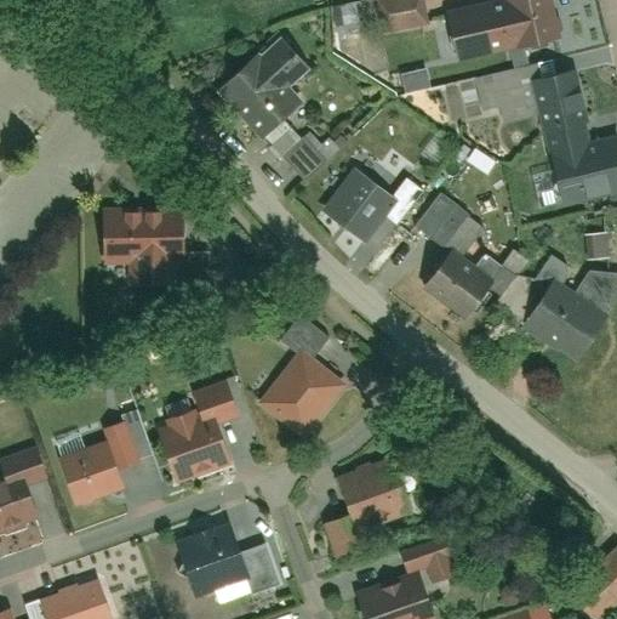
[(498,0),(444,11),(452,60),(549,41),(540,0),(498,0)]
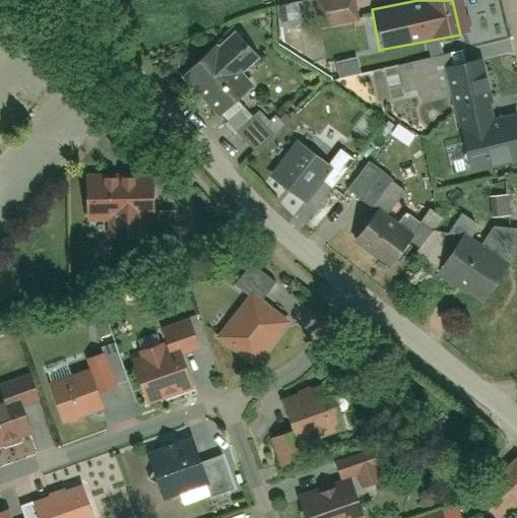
[(323,4),(325,29),(354,28),(353,2),(323,4)]
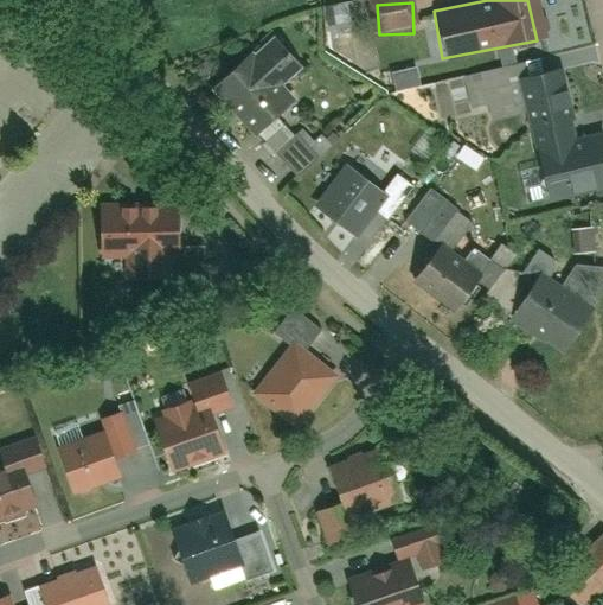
[(239,62),(205,93),(251,142),(286,110),(270,94),(301,67),(276,38),(244,67),(239,62)]
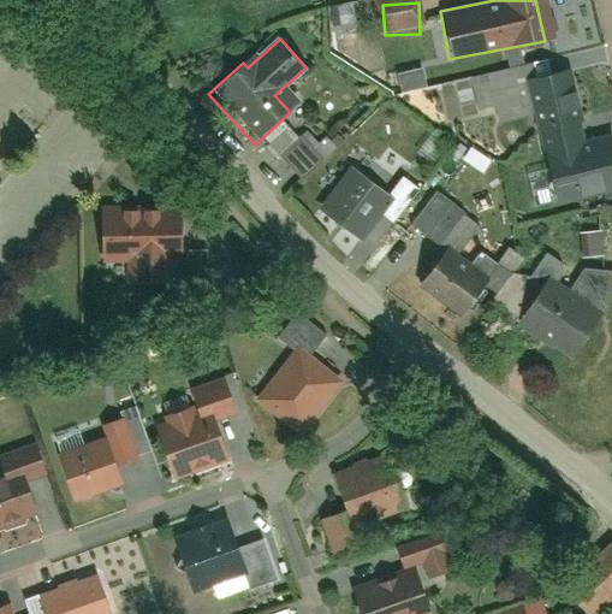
[(467,76),(475,119),(540,106),(550,158),(599,148),(582,63),(541,71),(540,63),(467,76)]
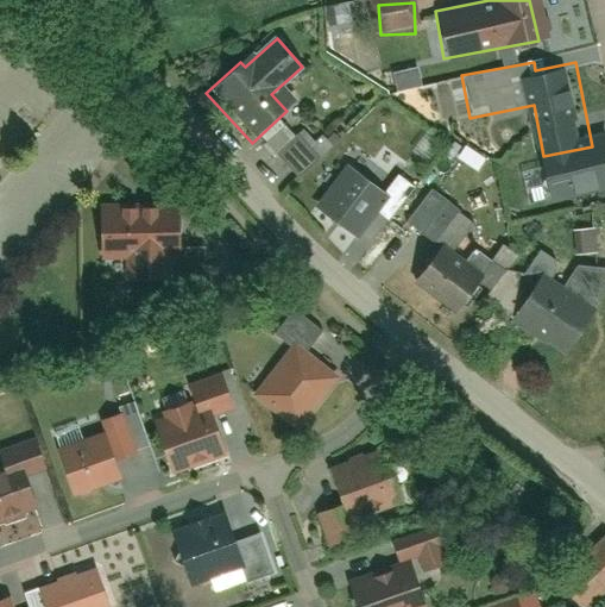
[(285,113),(262,138),(300,175),(323,150),(285,113)]
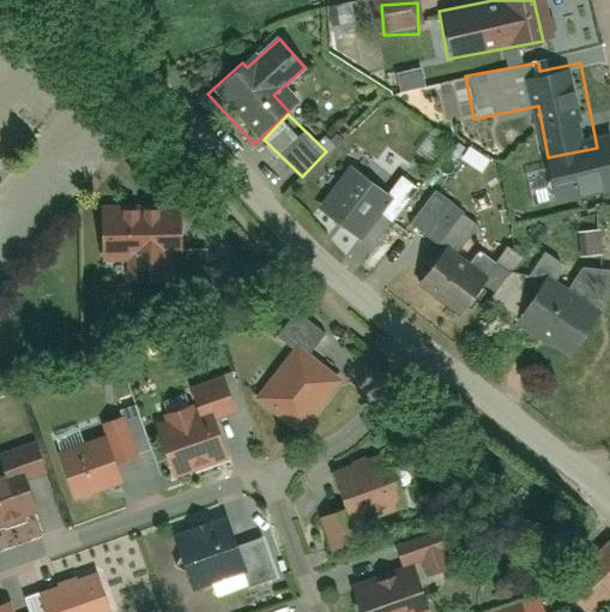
[(548,157),(556,203),(609,192),(609,145),(597,148),(548,157)]
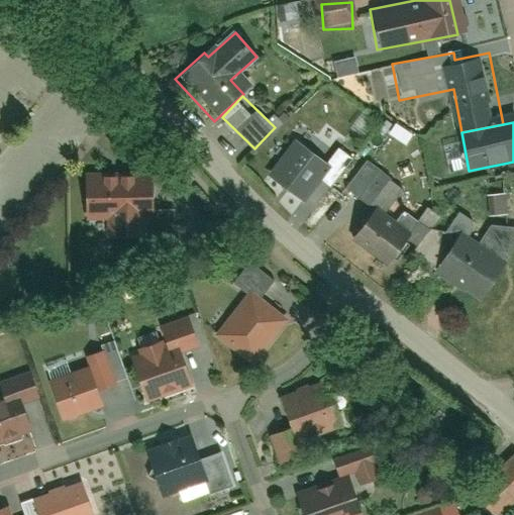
[(299,195),(323,161),(293,139),(269,174),(299,195)]
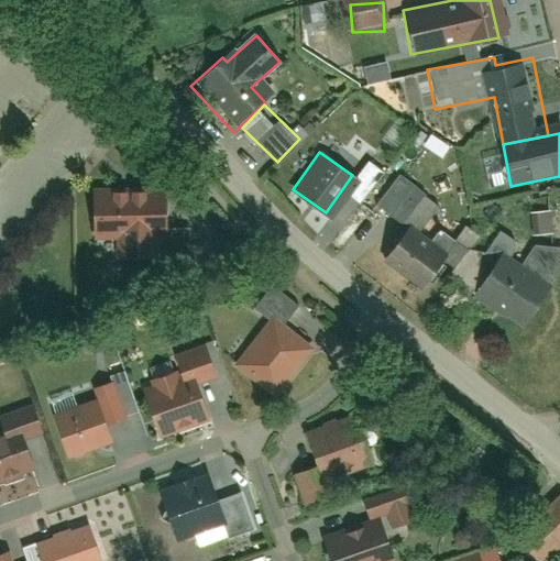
[(96,178),(97,241),(120,241),(120,256),(160,255),(160,241),(173,241),(172,177),(96,178)]
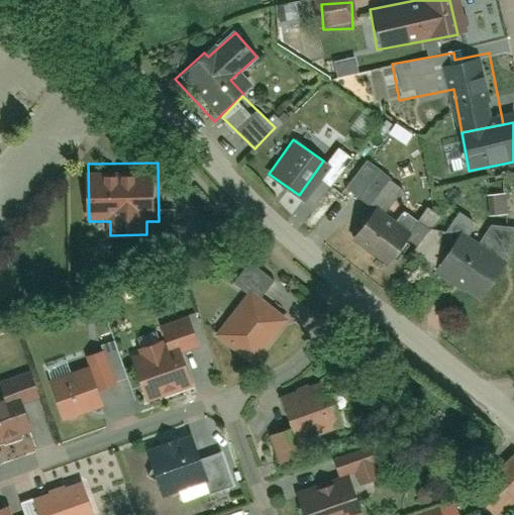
[(364,168),(344,190),(364,205),(382,184),(364,168)]
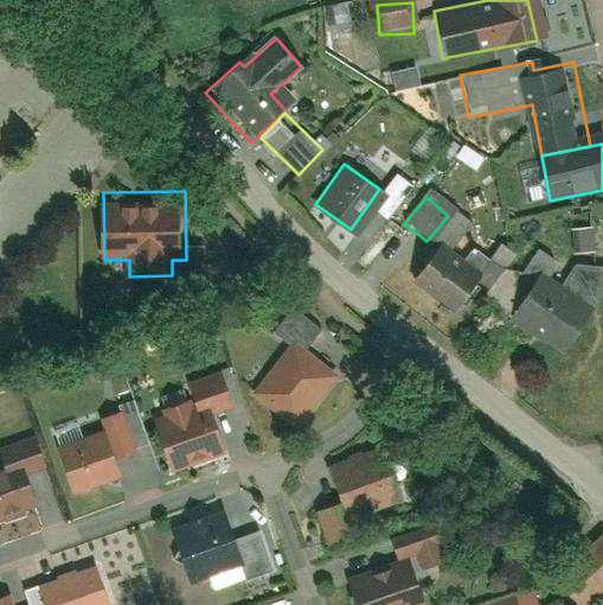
[(447,237),(411,280),(455,316),(489,274),(447,237)]
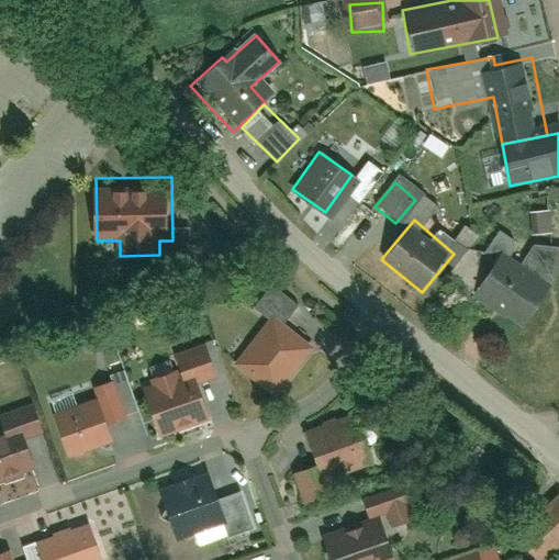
[(502,254),(476,294),(524,327),(550,287),(502,254)]
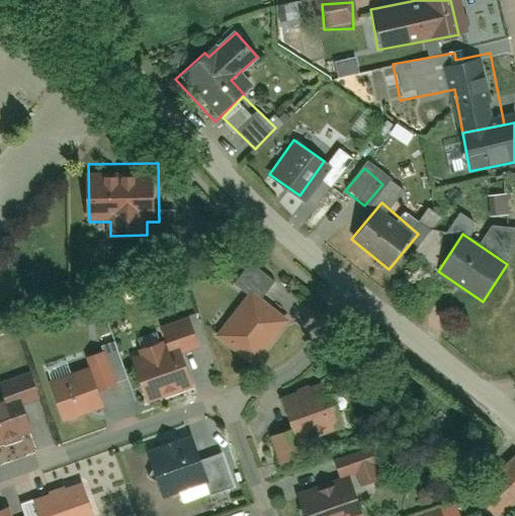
[(251,291),(259,297),(273,280),(250,260),(235,277),(251,291)]
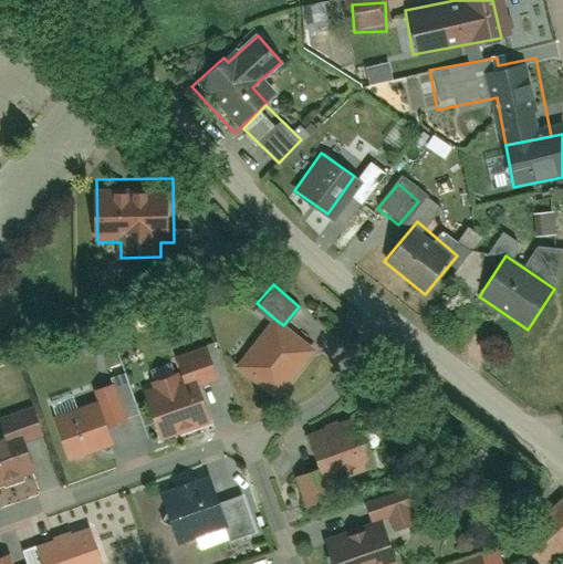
[(236,362),(275,397),(314,354),(283,325),(274,319),(236,362)]
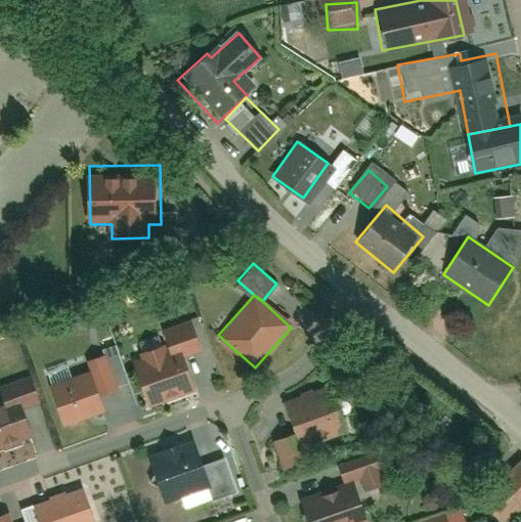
[(165,325),(171,351),(202,344),(196,318),(165,325)]
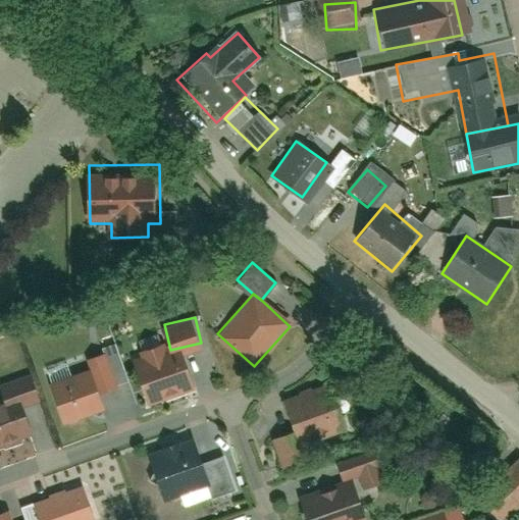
[(136,350),(140,366),(137,367),(147,406),(195,395),(185,354),(170,358),(166,343),(136,350)]
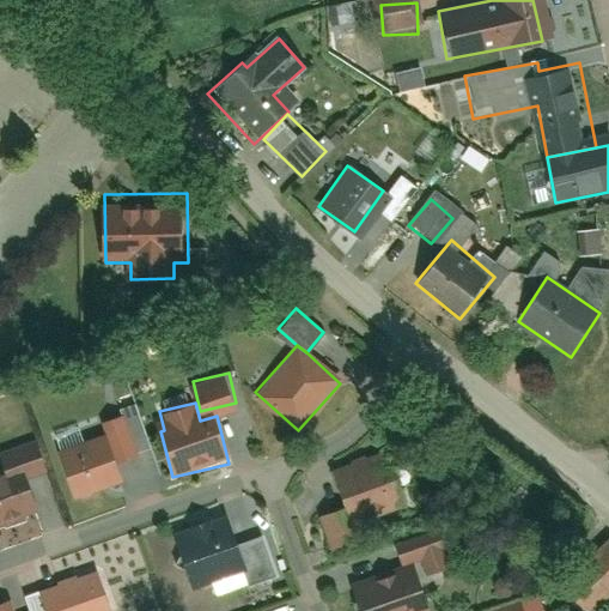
[(127,410),(107,418),(120,453),(141,445),(127,410)]
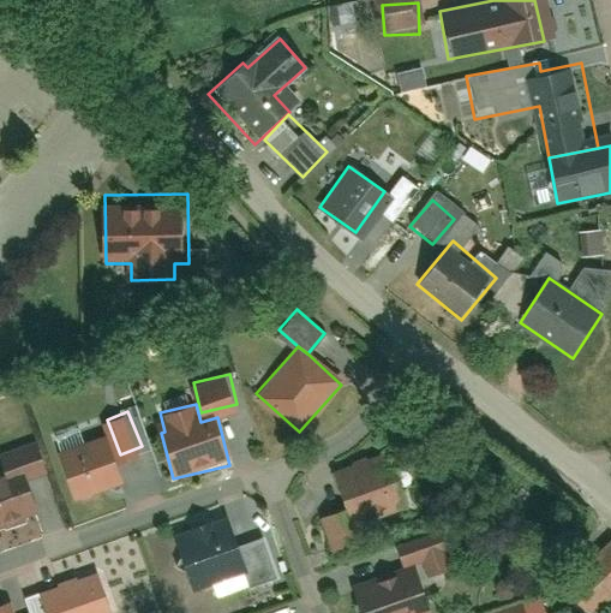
[(111,436),(60,457),(77,500),(129,478),(111,436)]
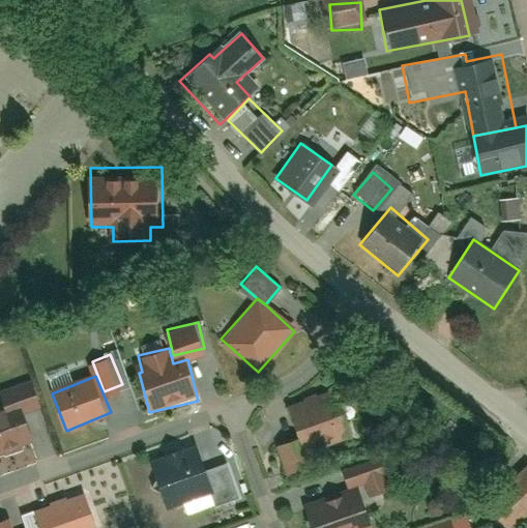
[(32,378),(0,388),(0,399),(2,405),(37,393),(32,378)]
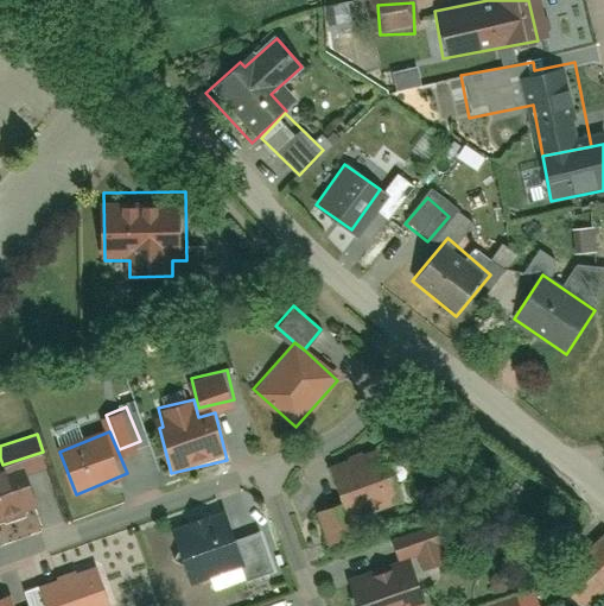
[(330,466),(345,517),(400,499),(385,449),(330,466)]
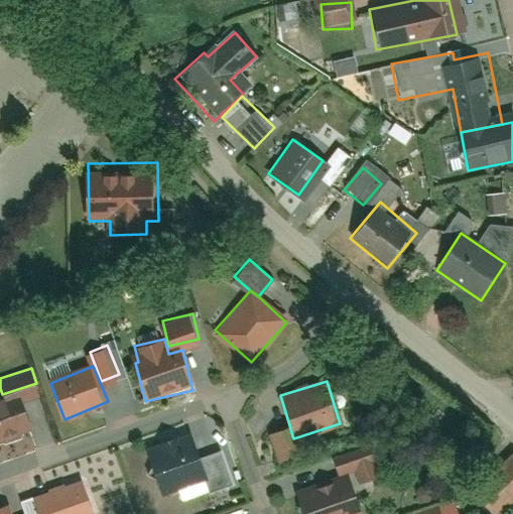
[(0,435),(32,424),(21,392),(0,399),(0,435)]
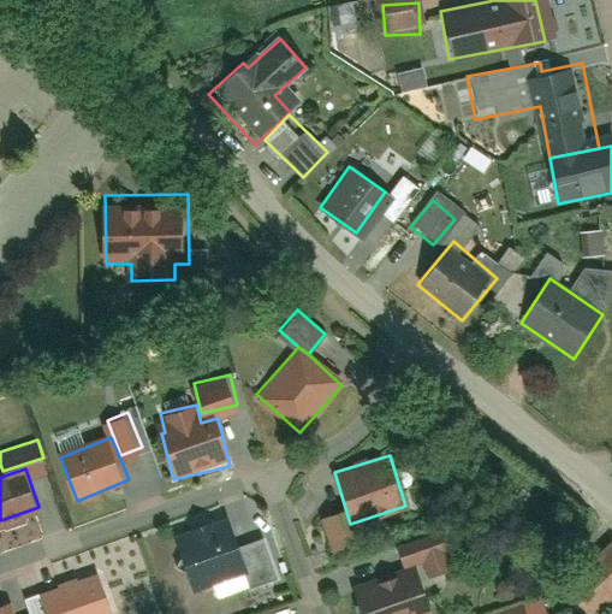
[(315,520),(328,560),(355,551),(342,512),(315,520)]
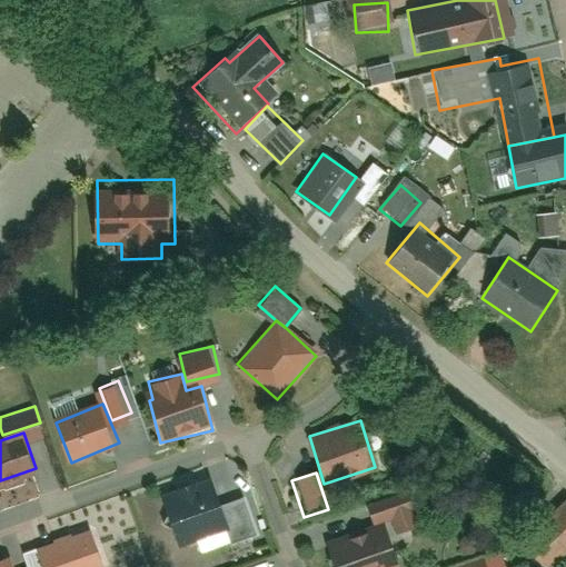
[(176,543),(227,528),(231,543),(266,534),(255,494),(229,501),(222,477),(162,494),(176,543)]
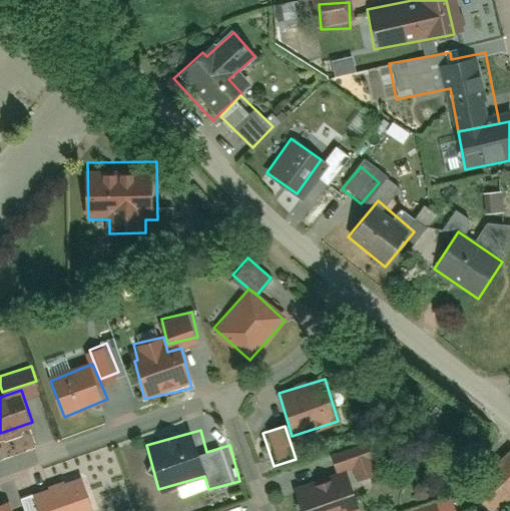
[(328,452),(335,476),(366,467),(359,443),(328,452)]
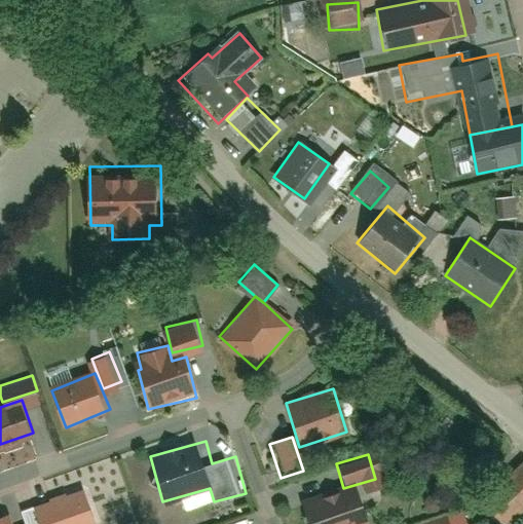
[(479,503),(501,523),(513,523),(522,513),(522,454),(479,503)]
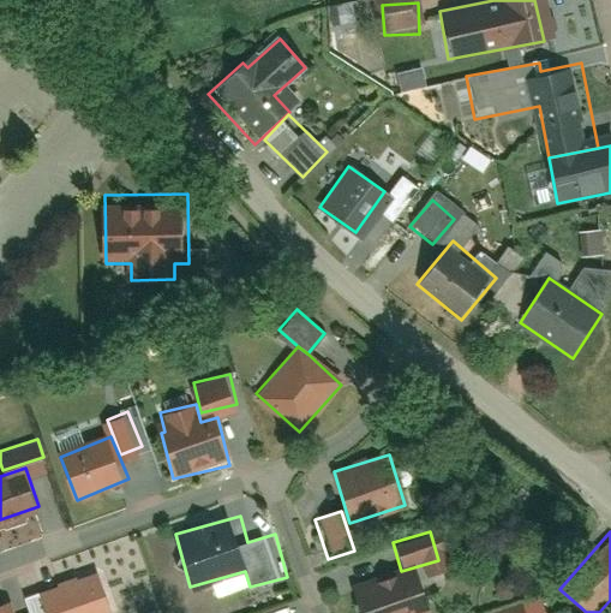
[(36,589),(43,612),(112,612),(97,567),(36,589)]
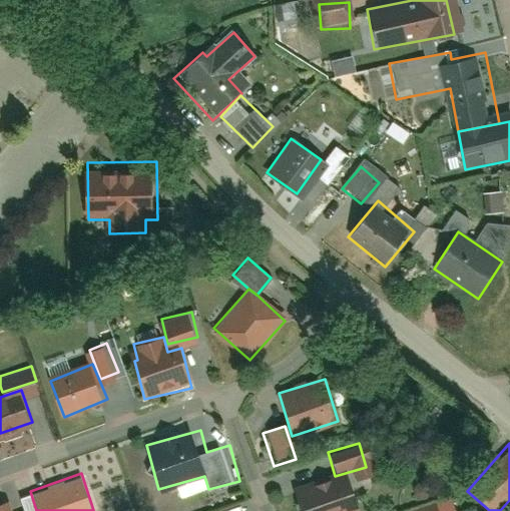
[(296,497),(301,510),(360,510),(350,480),(296,497)]
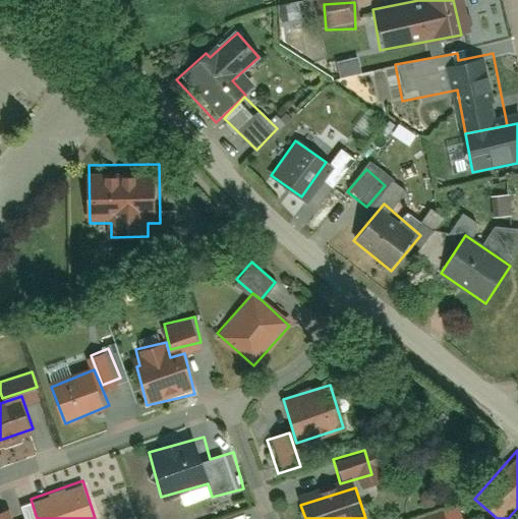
[(416,518),(462,518),(456,503),(416,518)]
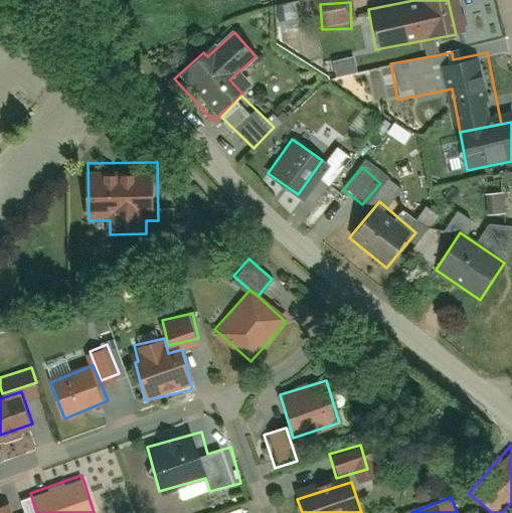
[(16,502),(19,512),(34,512),(29,498),(16,502)]
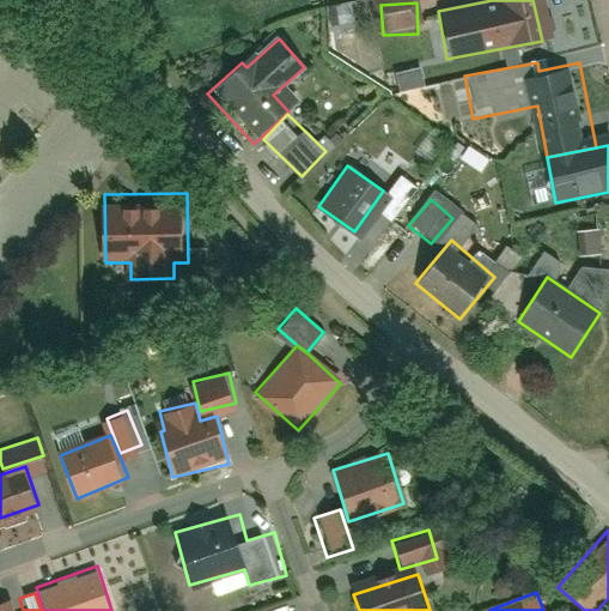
[(0,610),(19,610),(16,600),(0,605),(0,610)]
